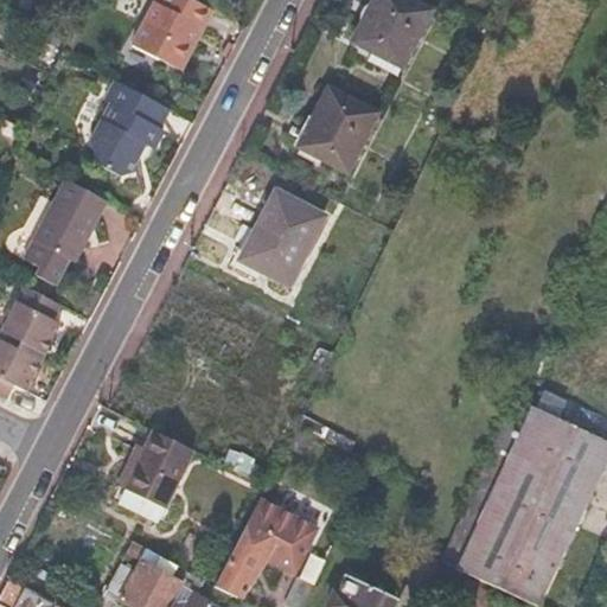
[(202,26),(210,11),(189,0),(154,0),(154,1),(199,25),(202,26)]
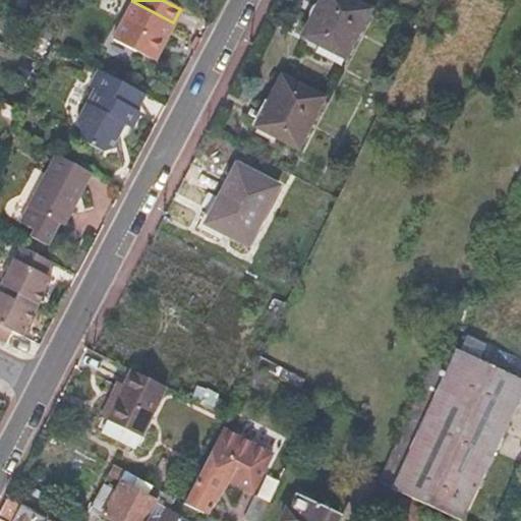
[(348,63),(372,15),(342,0),(327,0),(307,42),(348,63)]
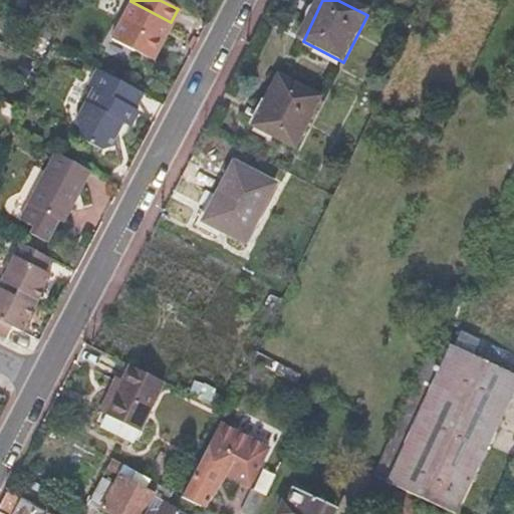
[(169,21),(131,1),(115,29),(155,49),(169,21)]
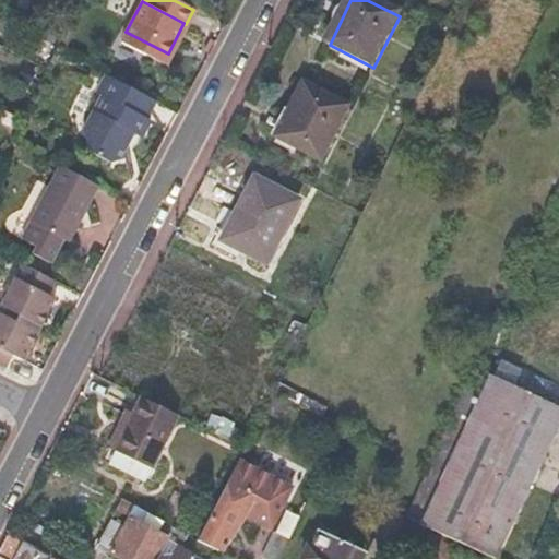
[(157,104),(107,78),(97,94),(102,97),(81,134),(88,154),(110,165),(127,159),(125,145),(131,134),(142,141),(151,123),(147,121),(157,104)]
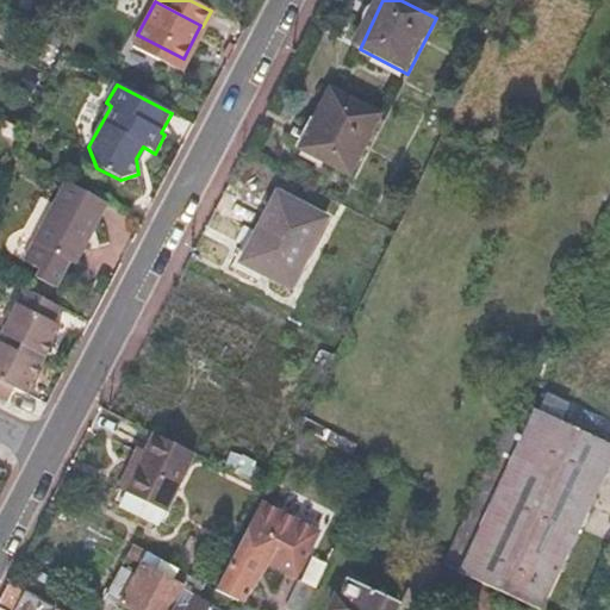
[(354,176),(383,118),(336,94),(319,125),(328,130),(315,156),(354,176)]
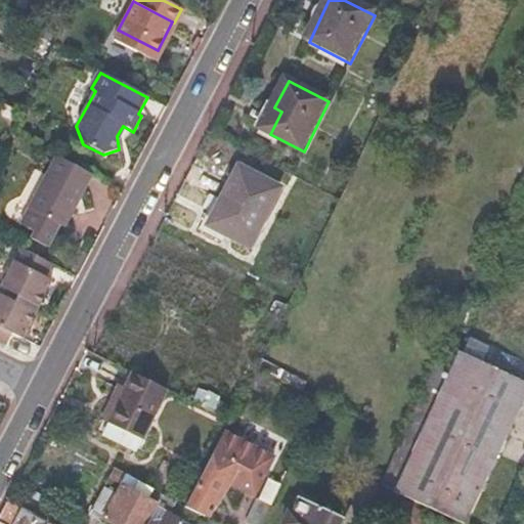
[(92,174),(58,156),(30,209),(22,225),(35,232),(32,239),(47,247),(59,224),(63,226),(92,174)]
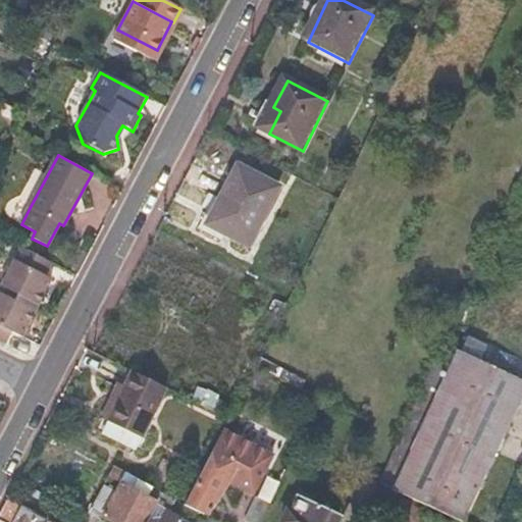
[(253,249),(282,189),(242,168),(226,198),(232,201),(217,230),(253,249)]
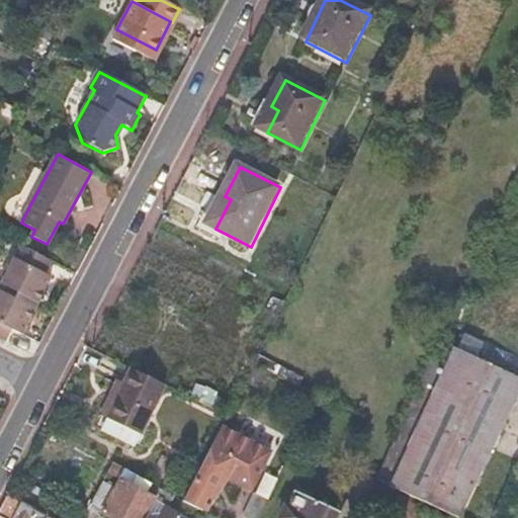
[(51,261),(20,244),(0,285),(37,305),(51,276),(45,273),(51,261)]
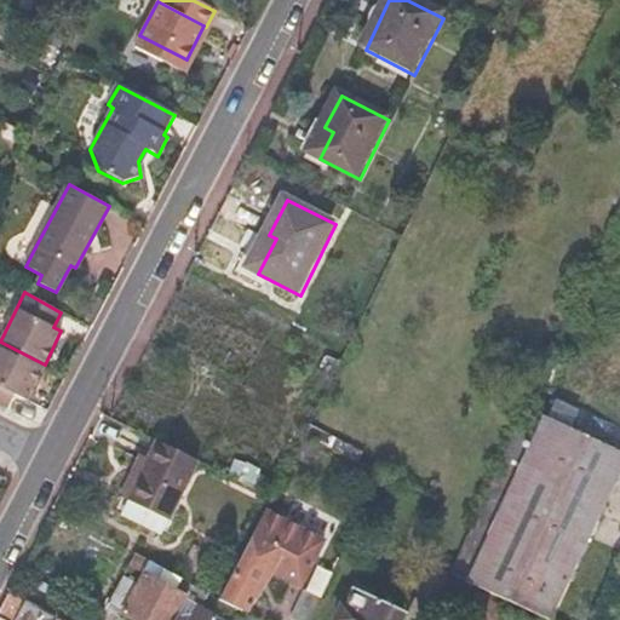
[(42,372),(0,349),(0,406),(7,411),(15,399),(27,405),(42,372)]
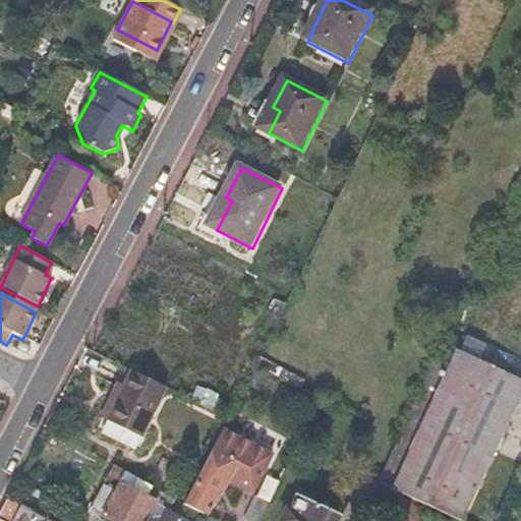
[(12,335),(6,345),(17,350),(22,340),(12,335)]
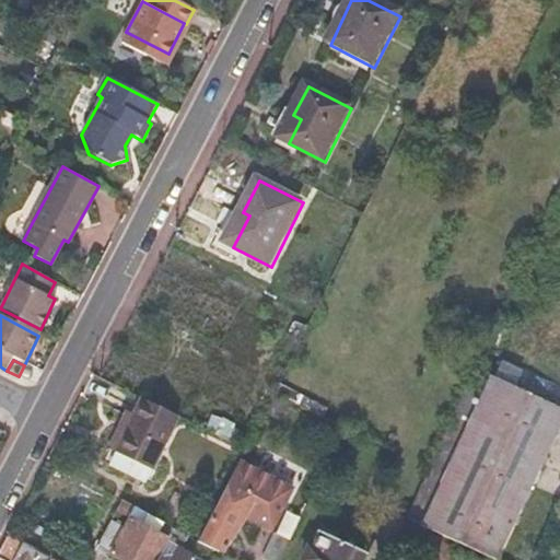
[(447,434),(409,516),(499,559),(559,428),(559,406),(479,368),(447,434)]
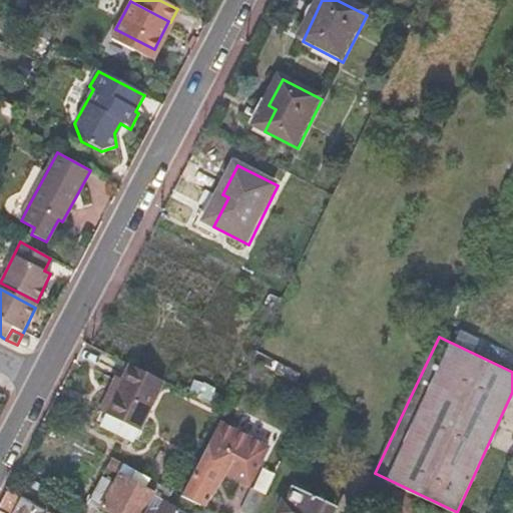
[(161,380),(129,365),(106,411),(136,427),(161,380)]
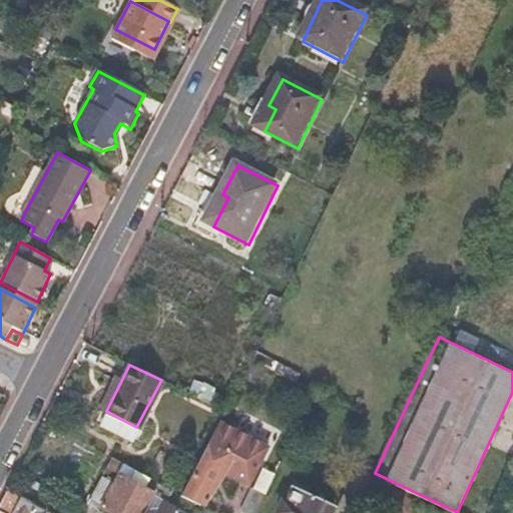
[(269,373),(254,367),(250,375),(265,381),(269,373)]
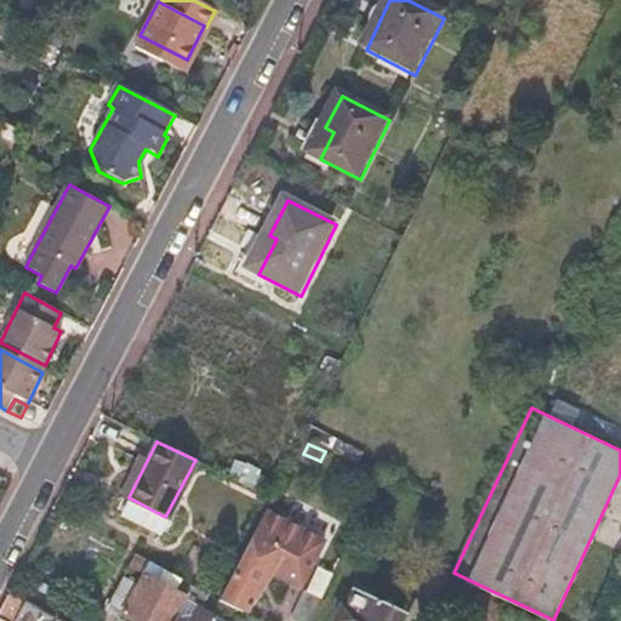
[(226,479),(257,486),(261,468),(229,461),(226,479)]
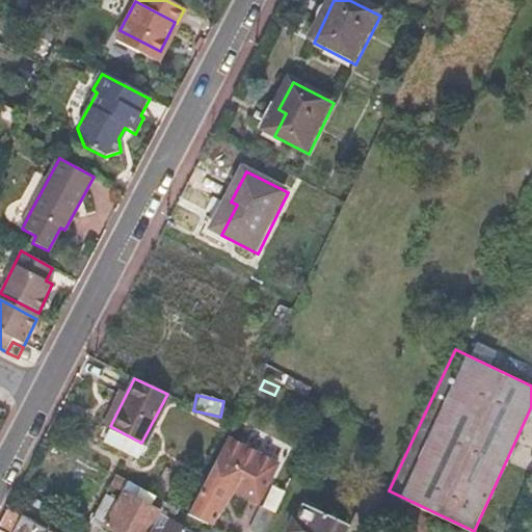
[(263,506),(284,467),(233,441),(207,493),(193,519),(213,527),(232,490),(263,506)]
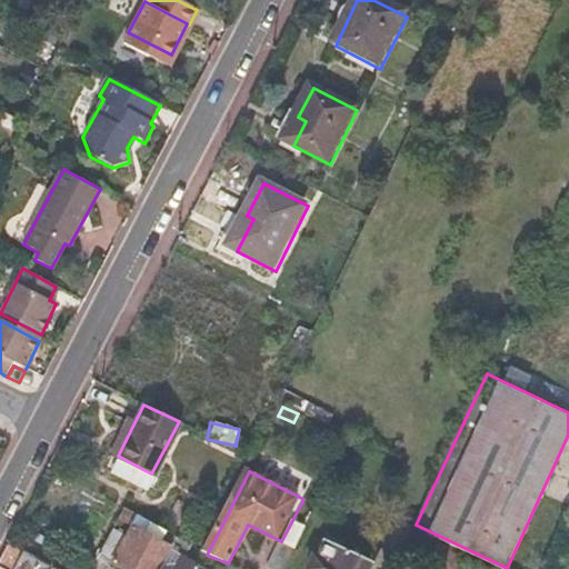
[(150,525),(123,509),(92,561),(107,568),(110,568),(111,568),(113,568),(159,568),(167,553),(155,546),(142,540),(150,525)]
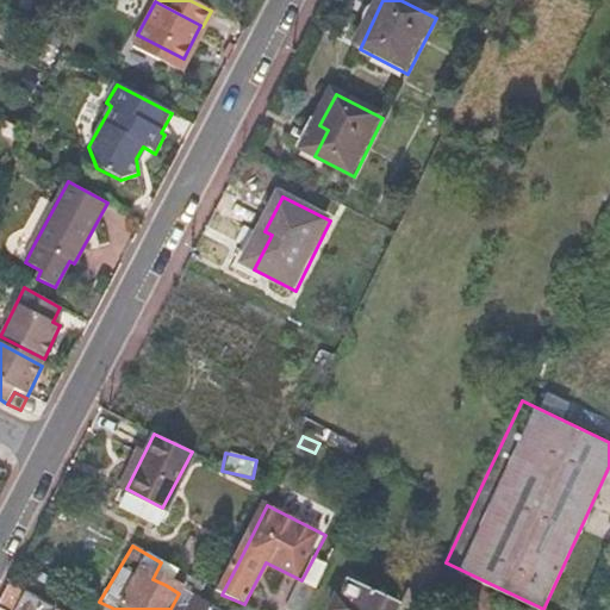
[(322,587),(332,565),(318,558),(306,583),(321,589),(322,587)]
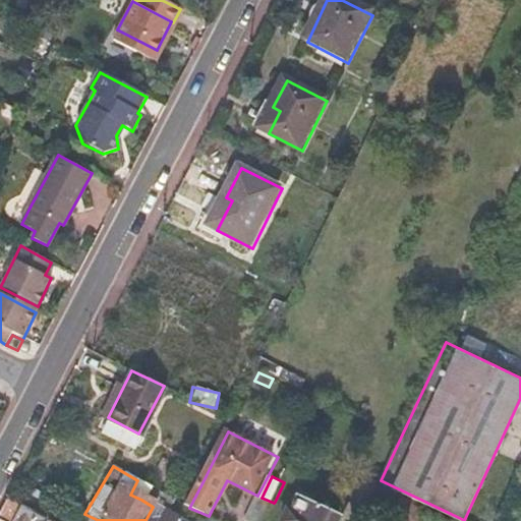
[(153,507),(146,520),(179,520),(172,517),(179,504),(169,497),(149,485),(141,500),(153,507)]
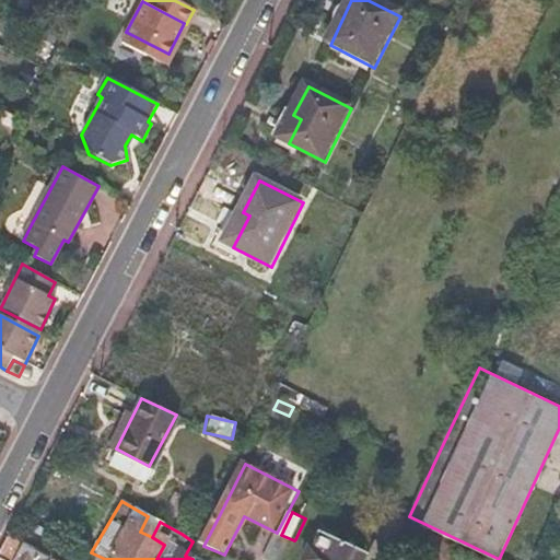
[(57,559),(7,533),(0,545),(0,557),(6,559),(57,559)]
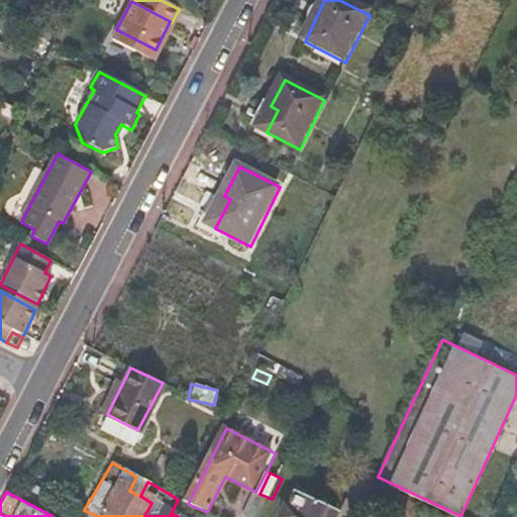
[(245,516),(263,516),(272,499),(260,494),(257,492),(245,516)]
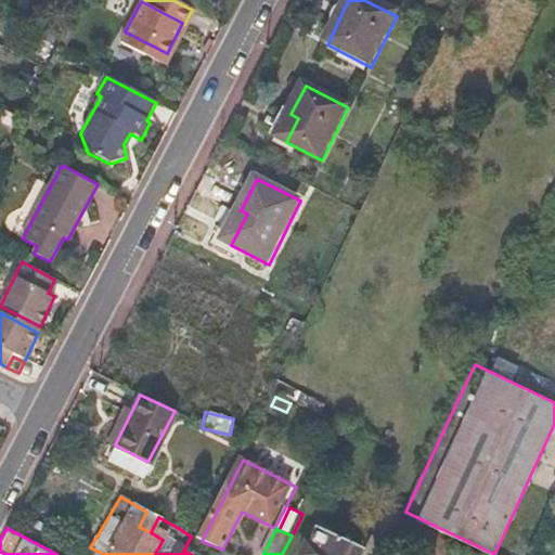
[(362,554),(365,549),(323,528),(314,544),(309,542),(302,554),(362,554)]
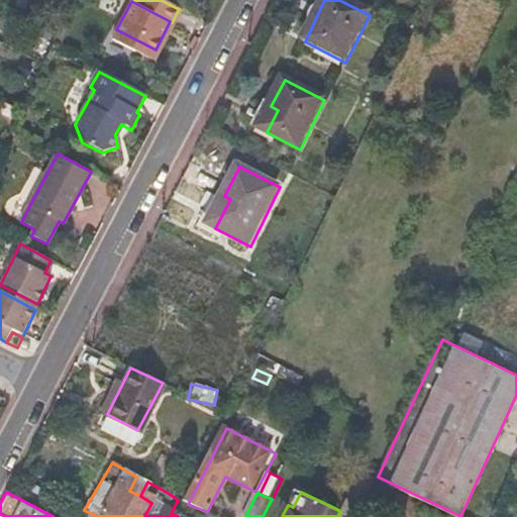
All buildings are outlined.
